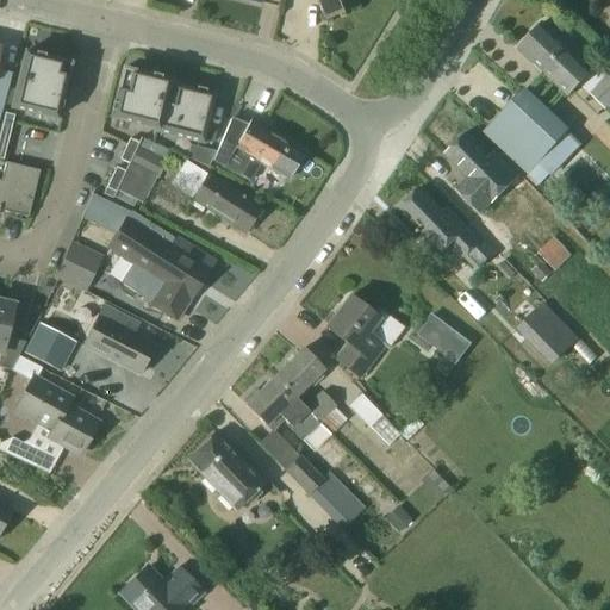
[(358,7),(354,0),(319,0),(328,19),(358,7)]
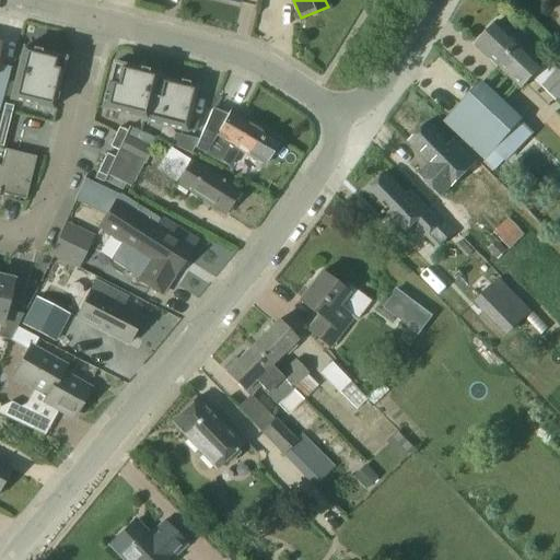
[(522,44),(499,22),(477,46),(522,89),(533,78),(557,102),(559,98),(559,58),(559,57),(552,63),(526,38),(522,44)]
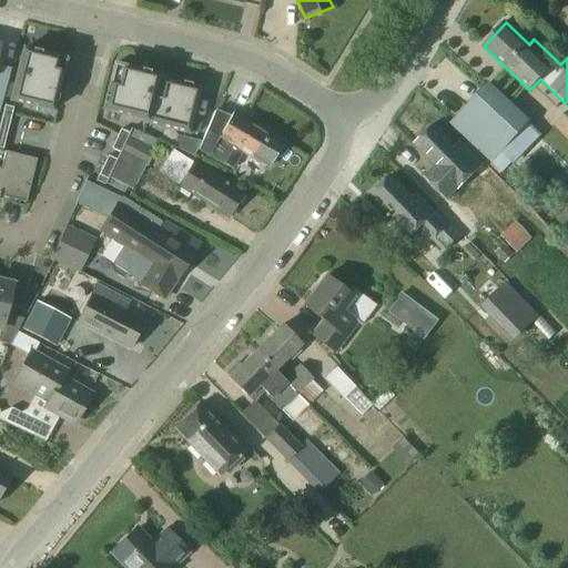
[(64,60),(23,49),(10,101),(52,111),(64,60)]
